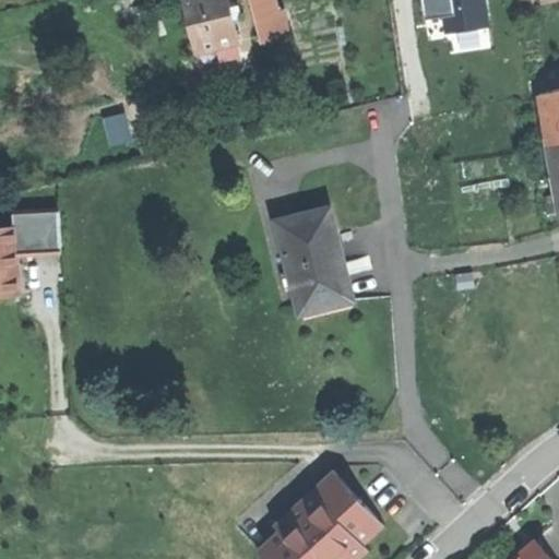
[(183,0),(195,49),(213,45),(221,43),(236,39),(238,39),(228,0),(183,0)]
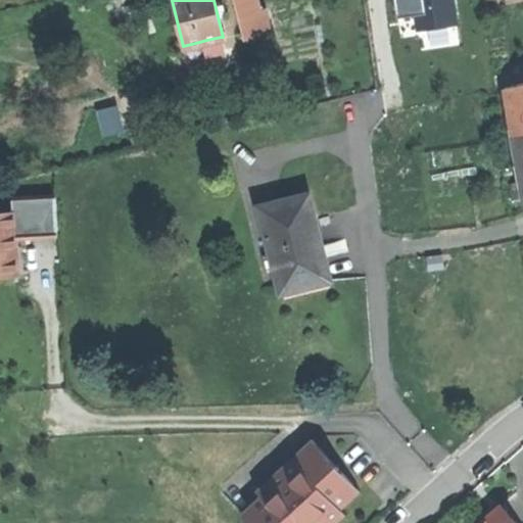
[(235,0),(240,17),(262,11),(258,0),(235,0)]
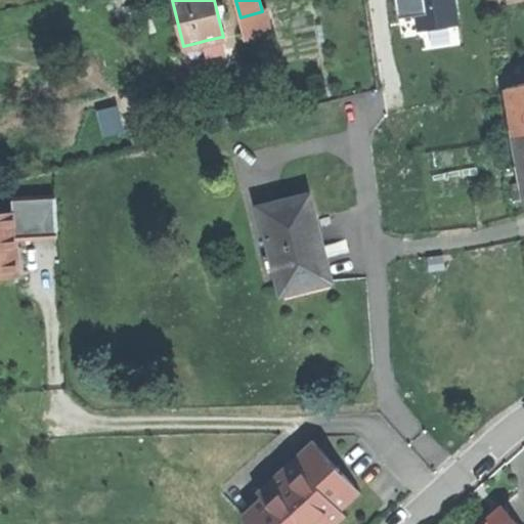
[(394,0),(397,15),(416,12),(418,30),(460,25),(456,0),(394,0)]
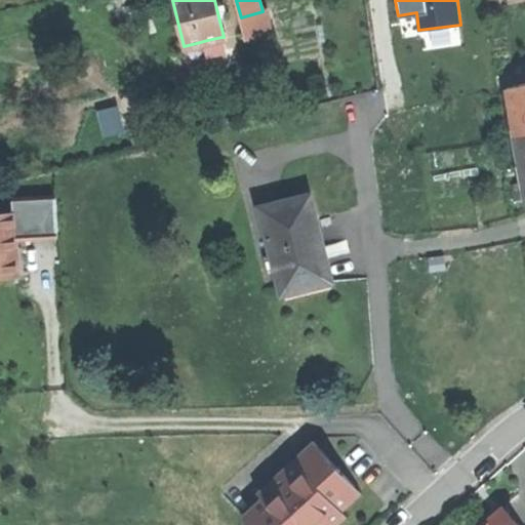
[(225,49),(221,37),(207,40),(209,46),(210,52),(225,49)]
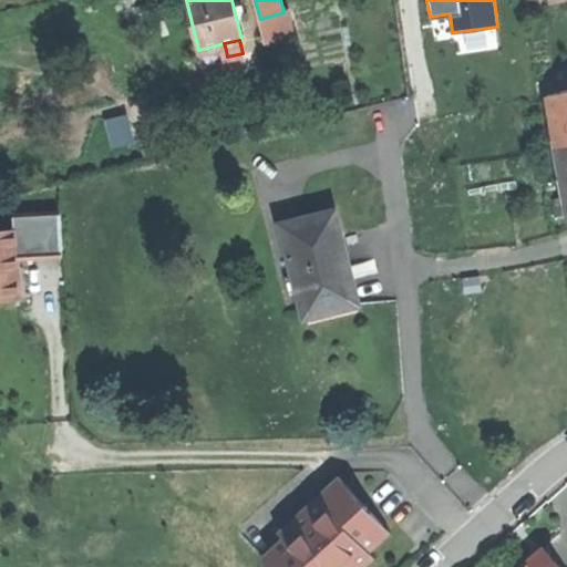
[(566,89),(548,94),(566,204),(566,89)]
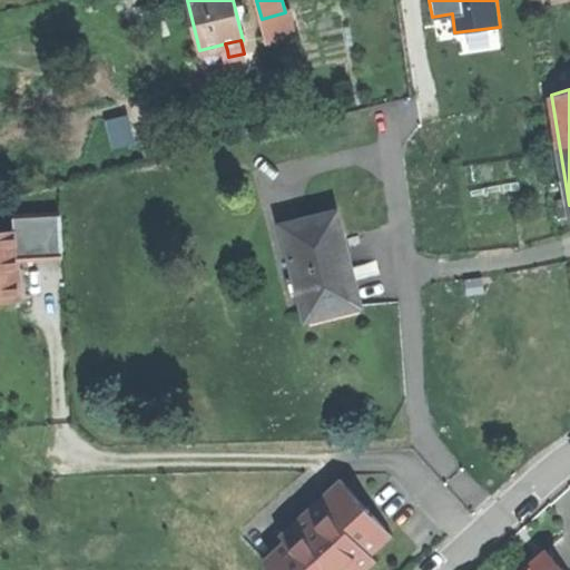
[(337,213),(285,226),(308,317),(361,304),(354,281),(352,281),(345,257),(341,238),(344,237),(337,213)]
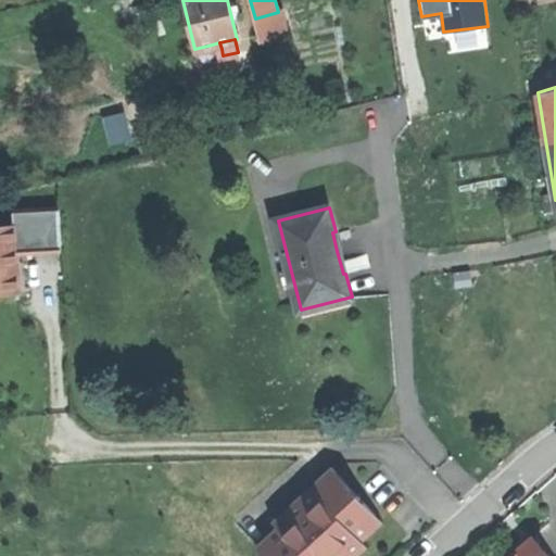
[(0,292),(21,292),(19,252),(38,251),(63,250),(62,210),(15,212),(16,228),(0,228),(0,292)]
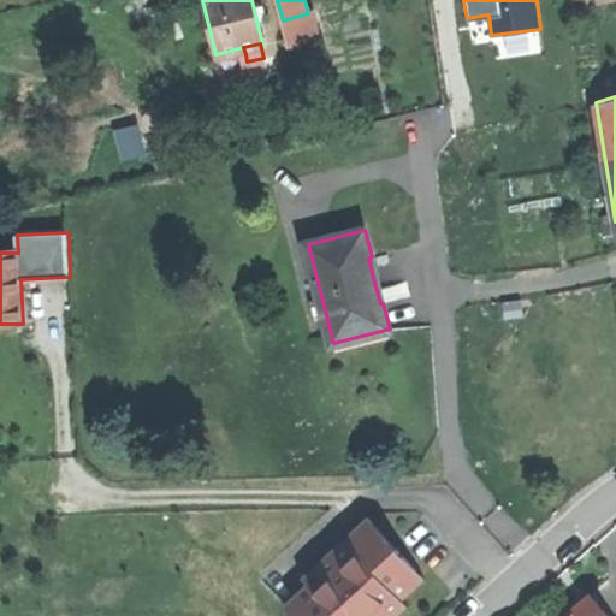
[(368,615),(373,610),(379,604),(390,615),(394,615),(389,610),(401,598),(409,606),(410,605),(397,591),(418,572),(426,581),(427,580),(398,548),(394,552),(373,531),(342,561),(333,551),(319,564),(326,570),(311,584),(319,593),(296,614),(297,615),(368,615)]
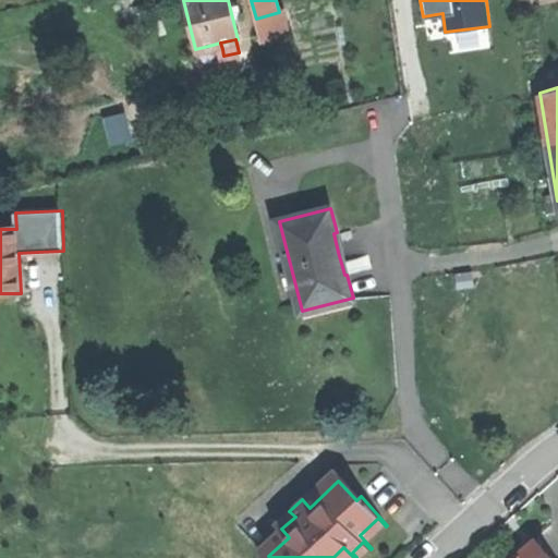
[(552,557),(536,540),(516,557),(514,557),(552,557)]
